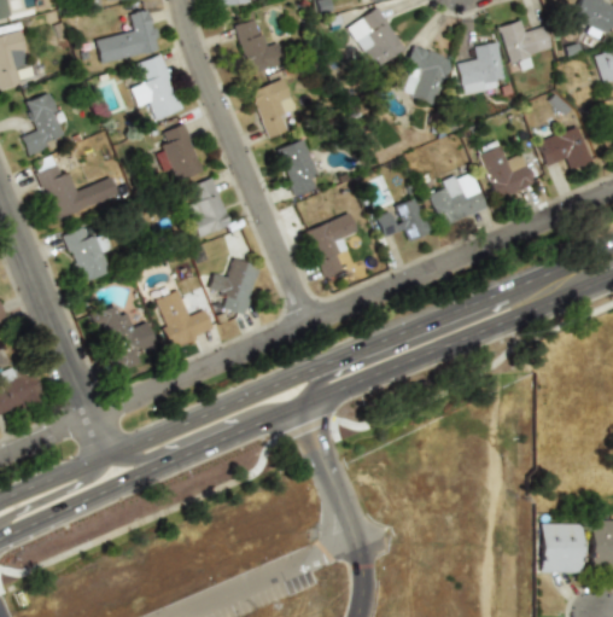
[(0,0),(0,18),(6,17),(3,3),(11,0),(0,0)]
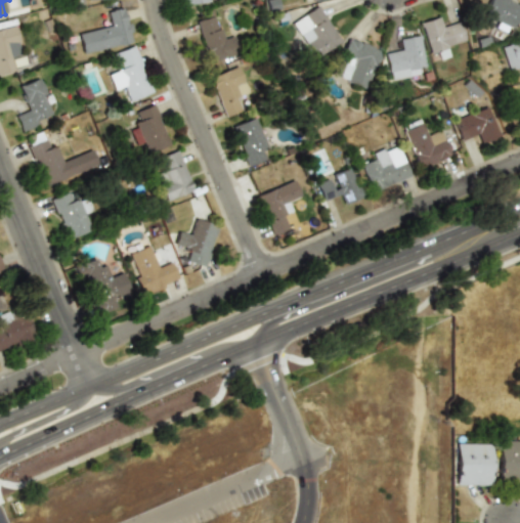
[(515,25),(519,27),(519,2),(515,0),(491,0),(484,13),(495,19),(492,26),(510,35),(515,25)]
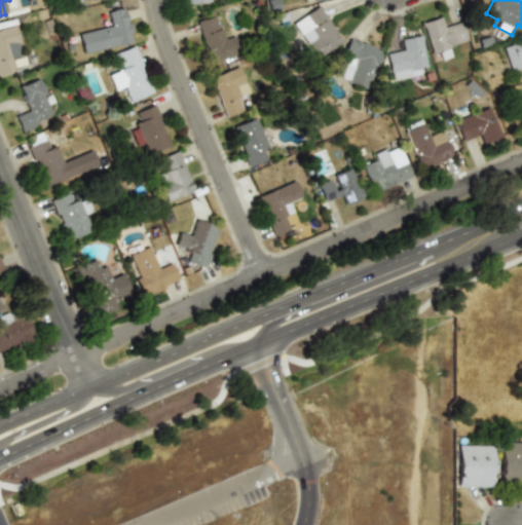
[(295,24),(319,61),(346,42),(322,5),(295,24)]
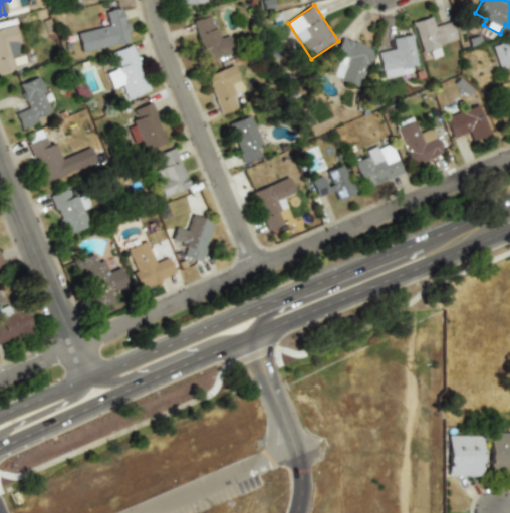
[(125,7),(106,11),(109,25),(77,32),(82,53),(133,43),(125,7)]
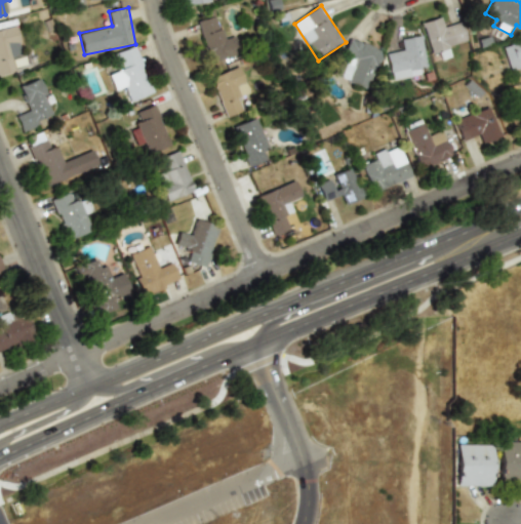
[(218,16),(200,22),(211,64),(240,55),(235,36),(225,39),(218,16)]
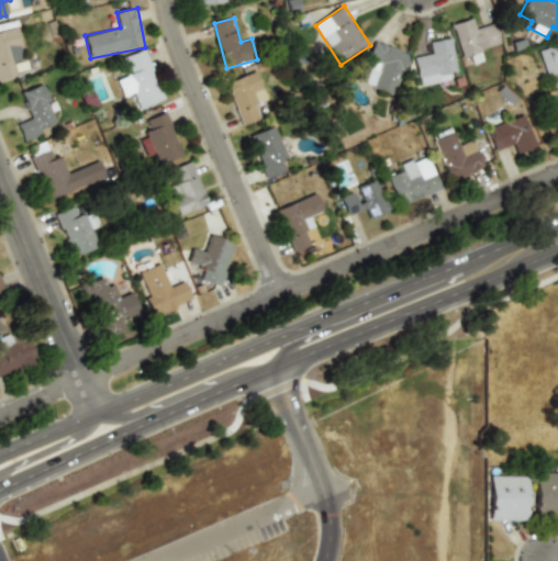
[(497,23),(479,29),(476,18),(454,24),(466,66),(486,60),(482,48),(501,44),(497,23)]
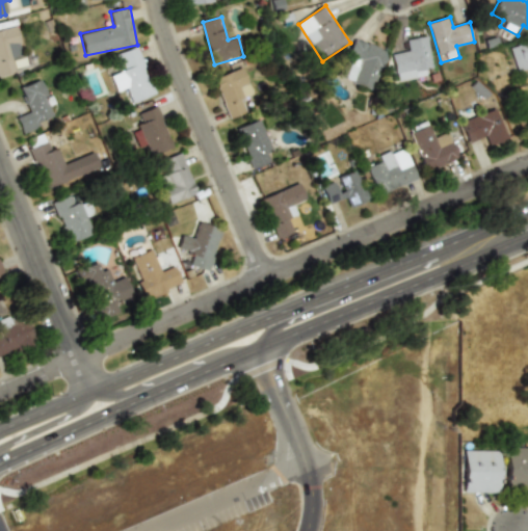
[(0,29),(0,76),(18,72),(12,51),(20,50),(14,26),(0,29)]
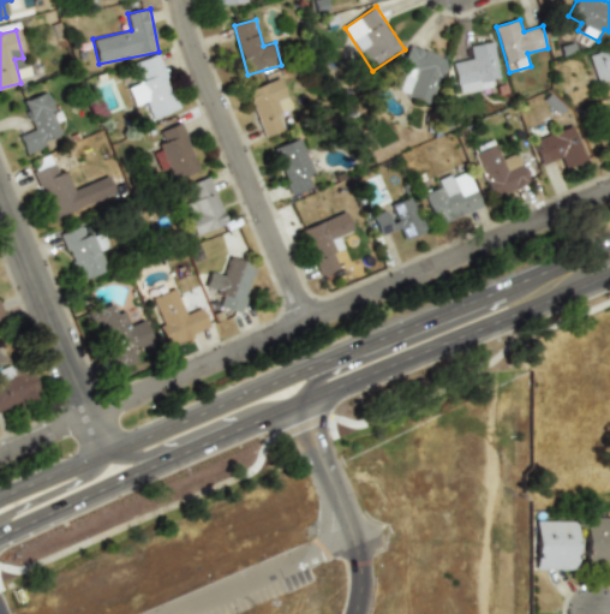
[(460,94),(504,85),(496,42),(472,46),(473,58),(454,61),(460,94)]
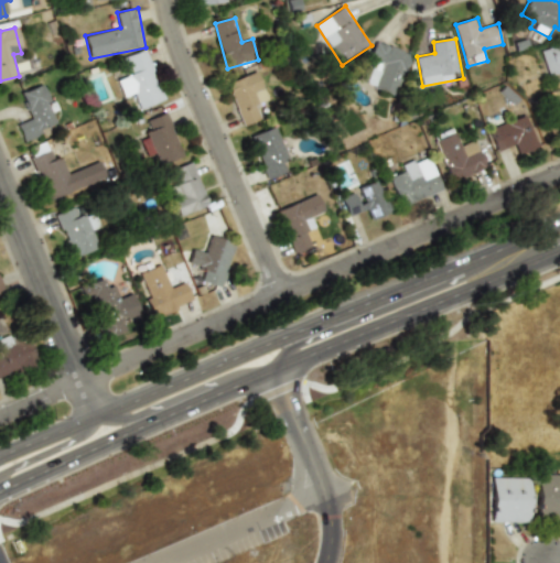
[(399,97),(413,54),(381,43),(366,86),(399,97)]
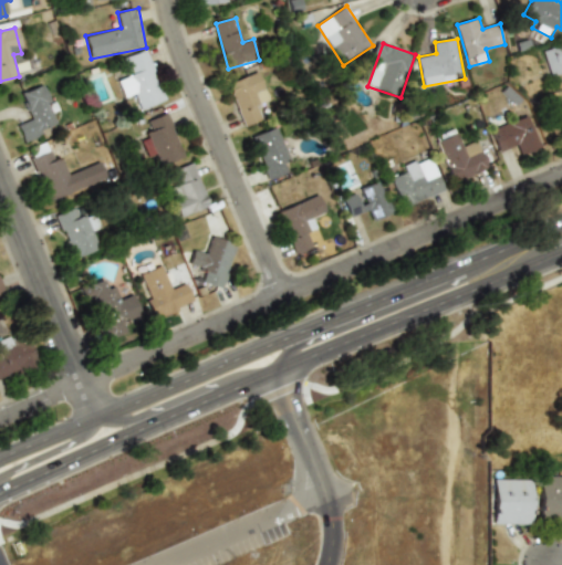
[(561,43),(543,49),(552,79),(561,76),(561,43)]
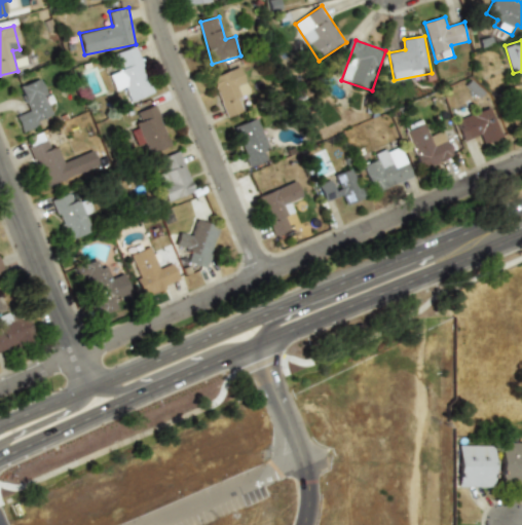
[(109,71),(117,95),(127,91),(131,102),(154,95),(139,46),(116,53),(120,67),(109,71)]
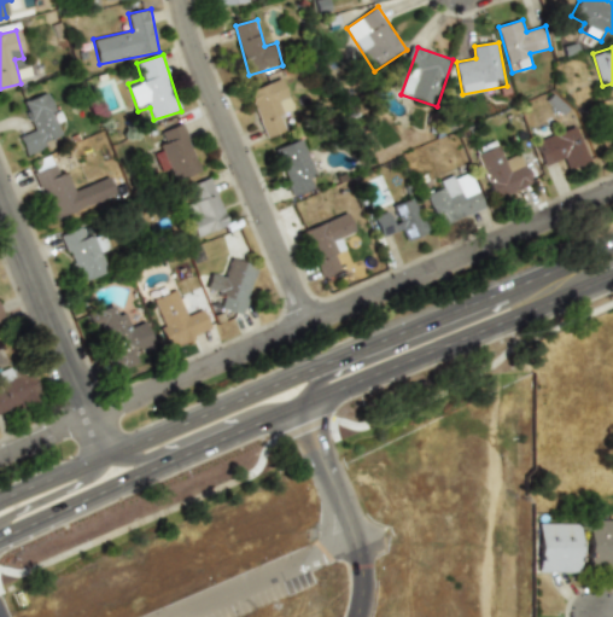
[(287,116),(297,114),(284,79),(250,92),(267,139),(292,129),(287,116)]
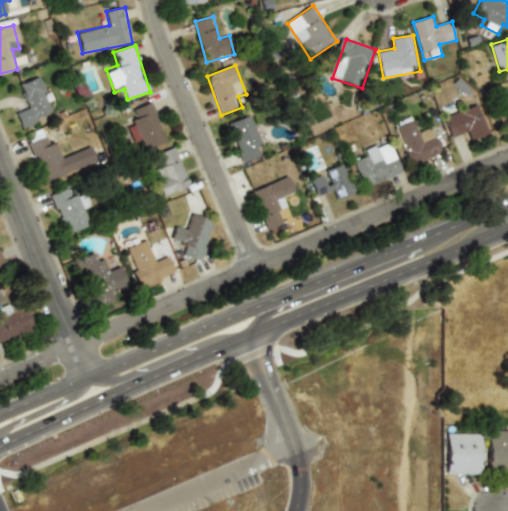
[(20,130),(45,120),(42,111),(51,107),(39,77),(15,86),(23,107),(13,111),(20,130)]
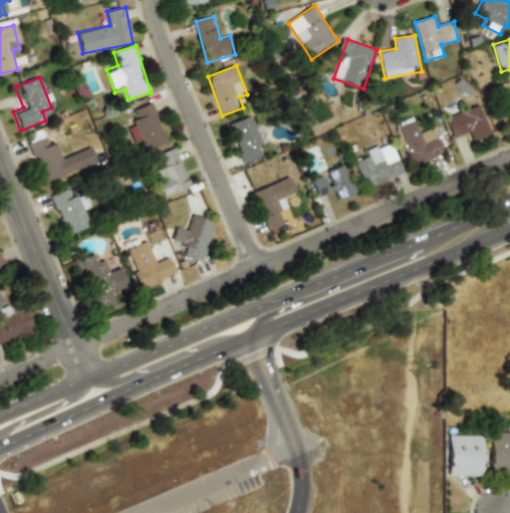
[(169,143),(153,102),(134,110),(138,120),(128,124),(136,144),(145,141),(149,151),(169,143)]
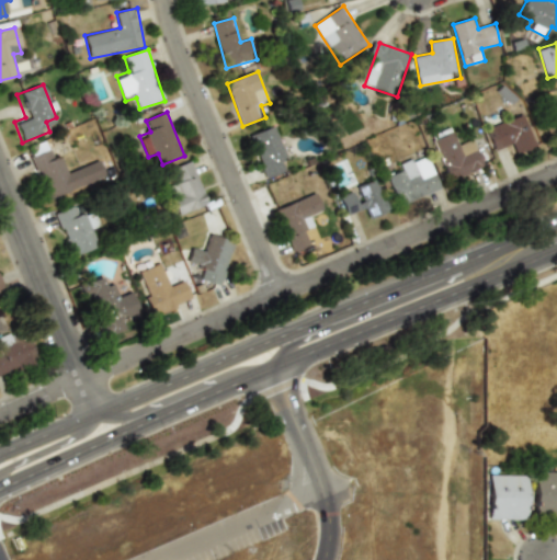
[(487,128),(496,152),(516,145),(520,155),(538,148),(526,114),(487,128)]
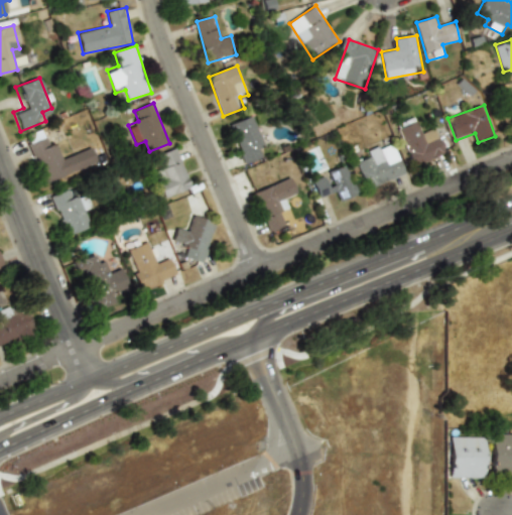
[(268,156),(254,116),(231,124),(246,164),(268,156)]
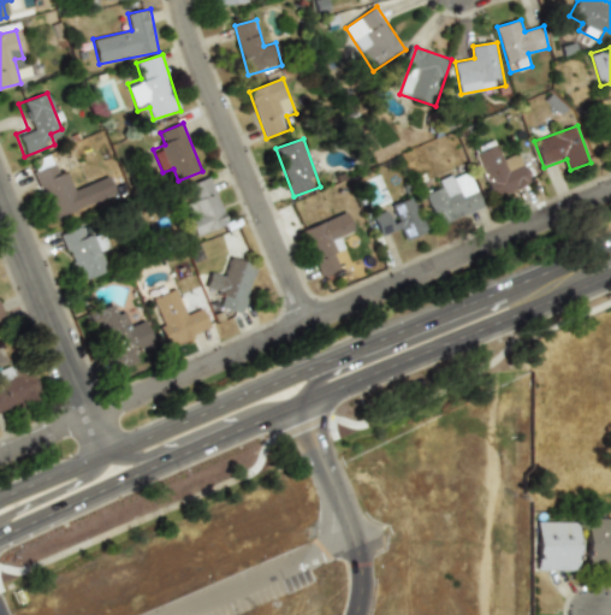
[(522,157),(509,161),(500,139),(474,149),(493,200),(533,184),(522,157)]
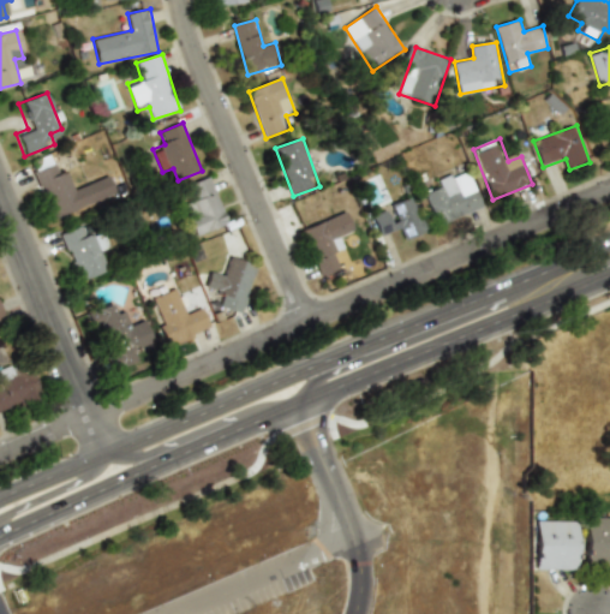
[(115,196),(108,177),(69,191),(55,154),(31,162),(52,220),(115,196)]
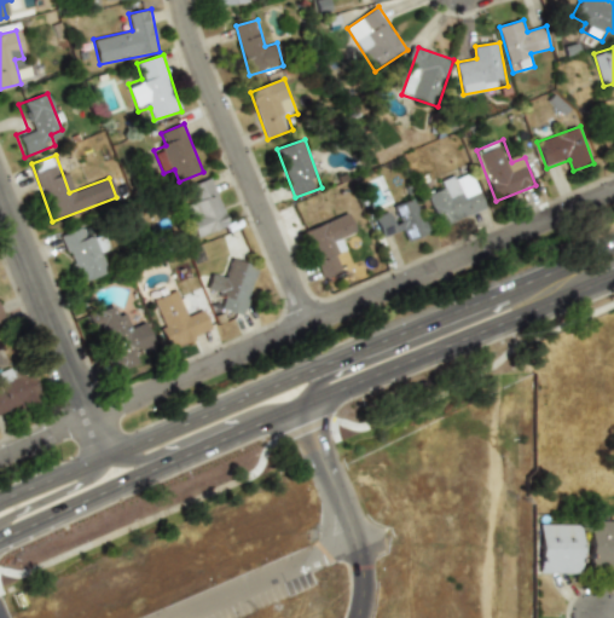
[(440,227),(488,208),(474,171),(424,190),(440,227)]
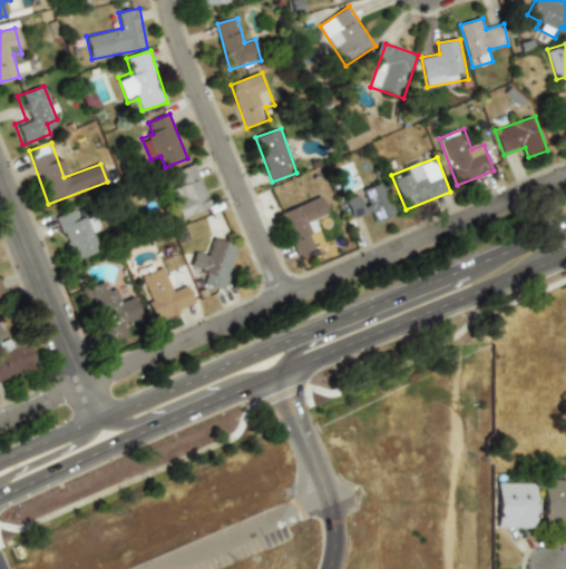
[(171,193),(182,219),(212,207),(194,164),(172,173),(178,189),(171,193)]
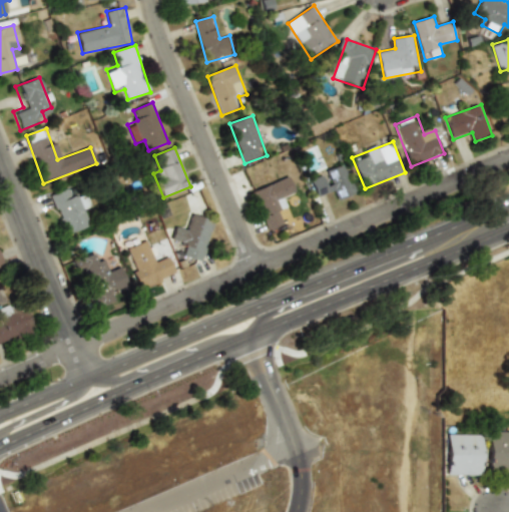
[(319,198),(336,191),(340,200),(360,192),(348,163),(311,178),(319,198)]
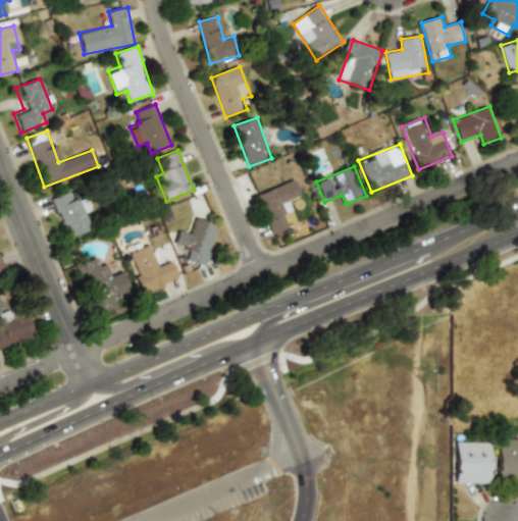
[(258,195),(273,236),(292,228),(283,207),(303,200),(296,180),(258,195)]
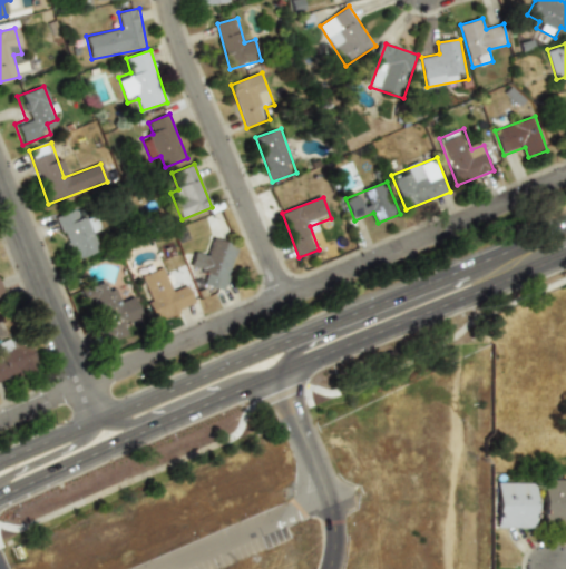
[(74,262),(101,251),(89,217),(81,221),(77,208),(56,217),(74,262)]
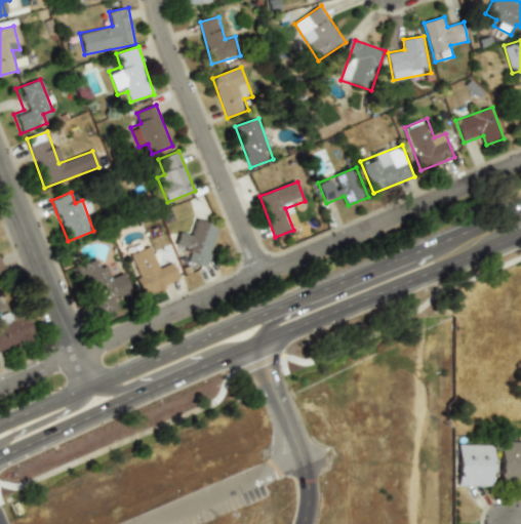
[(207,269),(219,227),(196,219),(192,236),(179,233),(176,245),(187,249),(186,252),(191,253),(188,263),(207,269)]
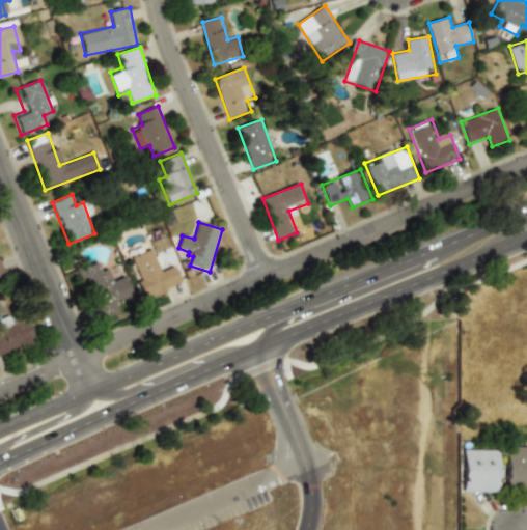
[(175,266),(163,270),(157,248),(130,256),(144,302),(183,289),(175,266)]
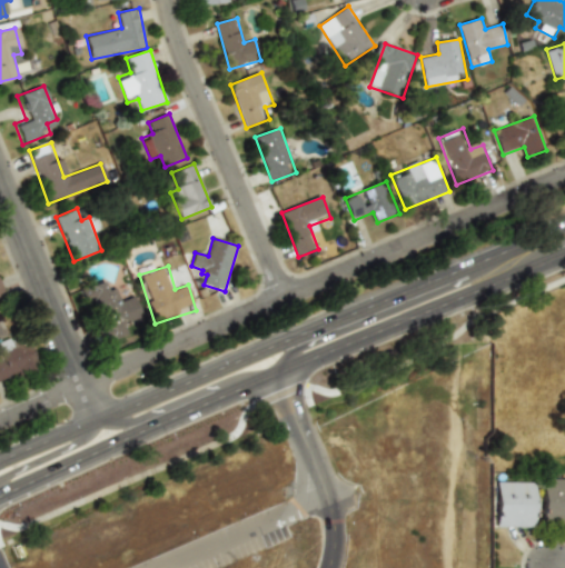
[(82,288),(89,309),(97,307),(108,342),(129,336),(126,324),(144,318),(136,296),(122,300),(118,288),(108,291),(105,281),(82,288)]
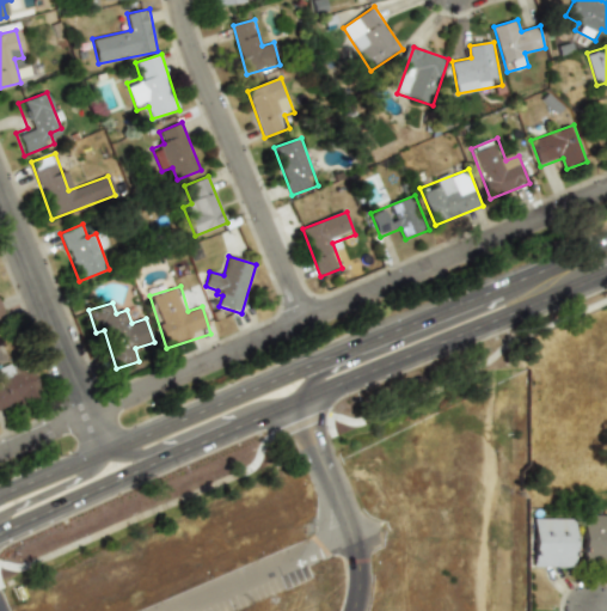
[(0,410),(38,396),(28,368),(16,373),(12,365),(0,368),(0,410)]
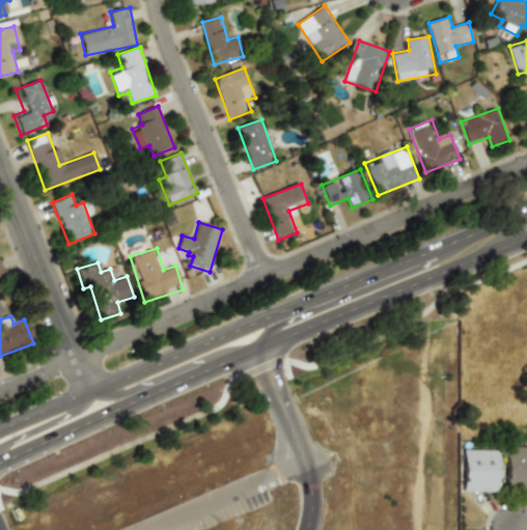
[(526,447),(507,447),(507,487),(526,487),(526,447)]
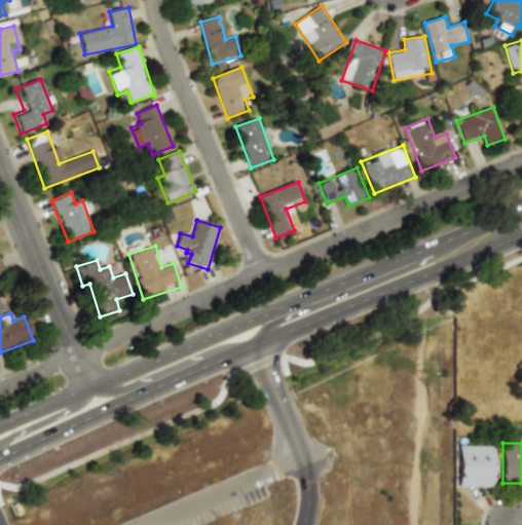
[(495,446),(459,446),(459,488),(495,488),(495,446)]
